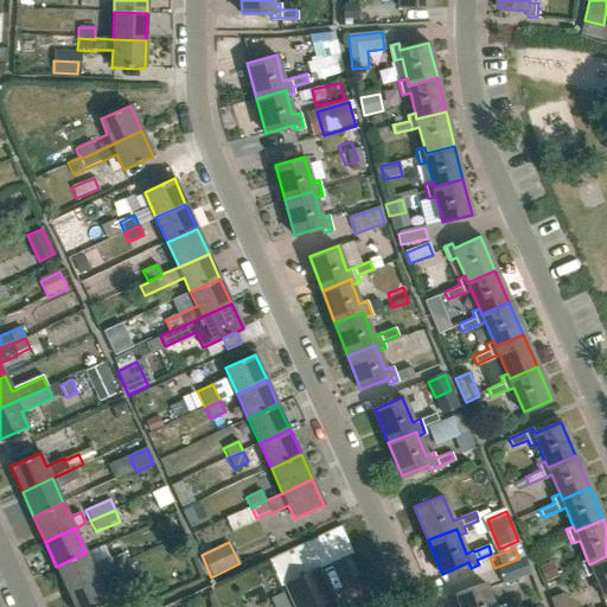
[(114,570),(128,563),(123,554),(110,560),(109,557),(91,566),(85,553),(56,567),(68,592),(97,577),(114,570)]
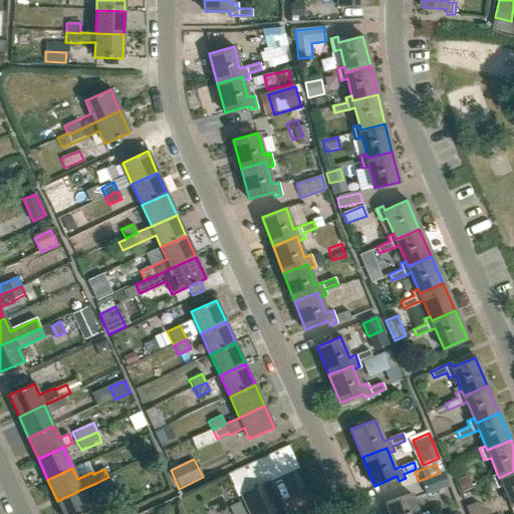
[(513,471),(499,478),(497,474),(491,476),(496,488),(502,485),(511,506),(513,504),(513,471)]
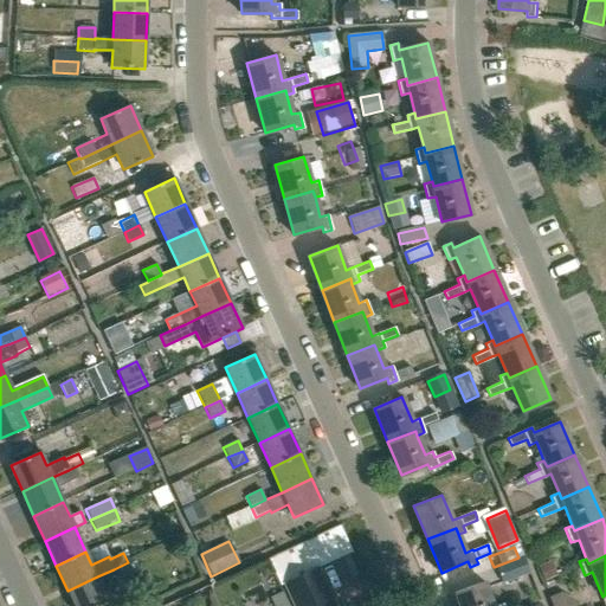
[(503,584),(529,574),(523,556),(495,567),(503,584)]
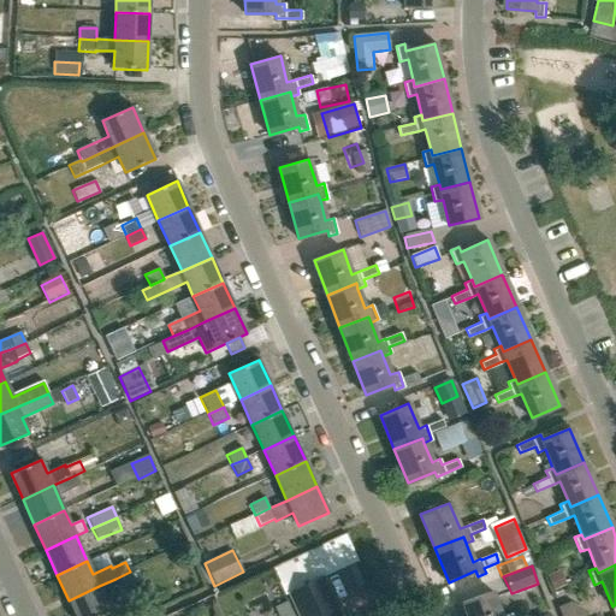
[(130,572),(116,579),(120,590),(135,582),(130,572)]
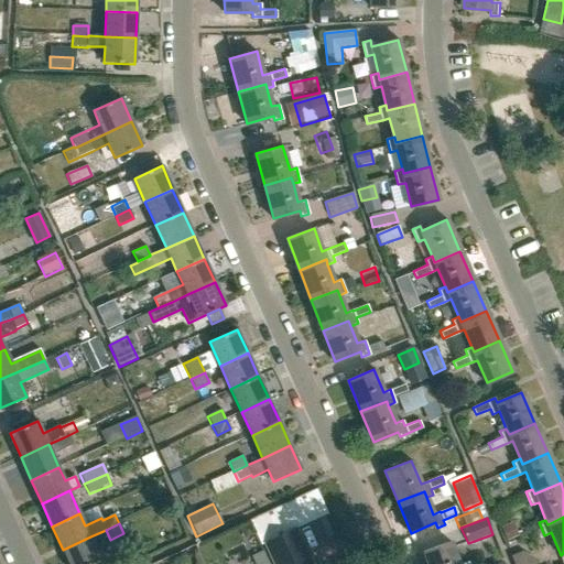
[(274,563),(313,563),(297,529),(266,543),(274,563)]
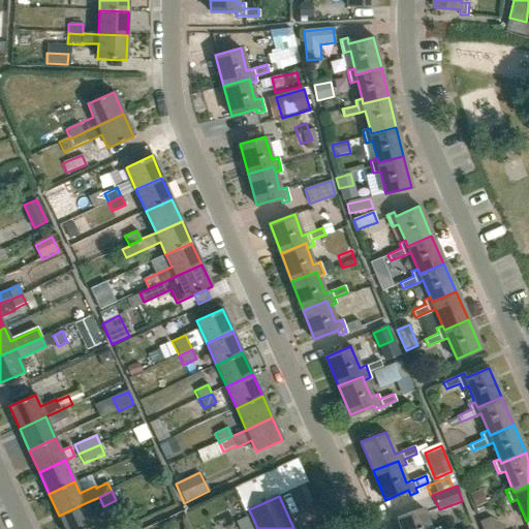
[(85,503),(59,516),(64,528),(88,528),(95,526),(85,503)]
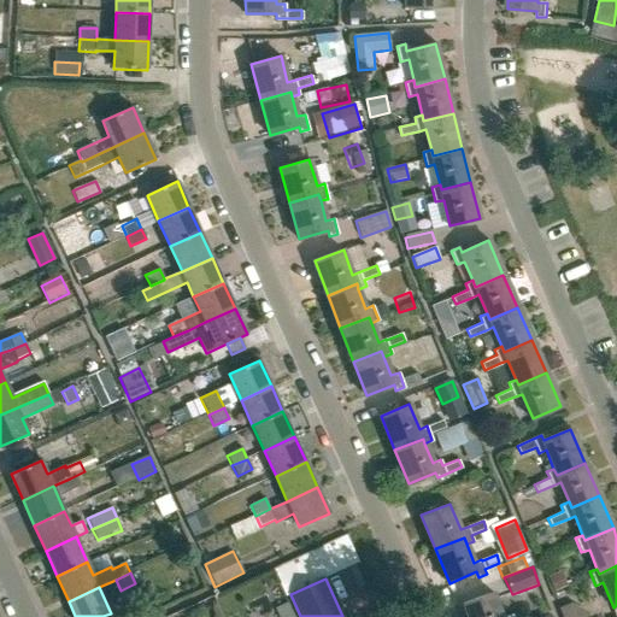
[(468,616),(512,616),(511,615),(504,616),(500,616),(492,593),(464,604),(468,616)]
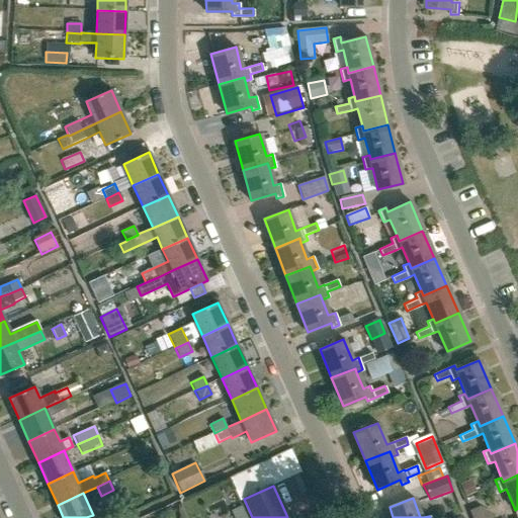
[(233,517),(246,517),(241,507),(230,512),(233,517)]
